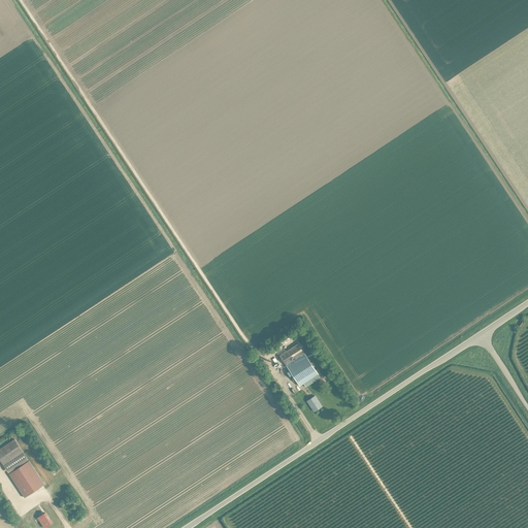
[(297,343),(279,356),(286,365),(304,354),(297,343)]
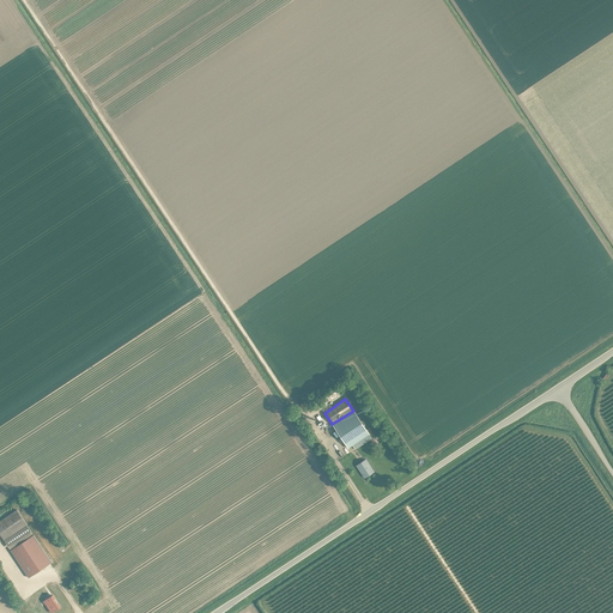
[(353,411),(332,424),(347,448),(352,445),(369,435),(353,411)]
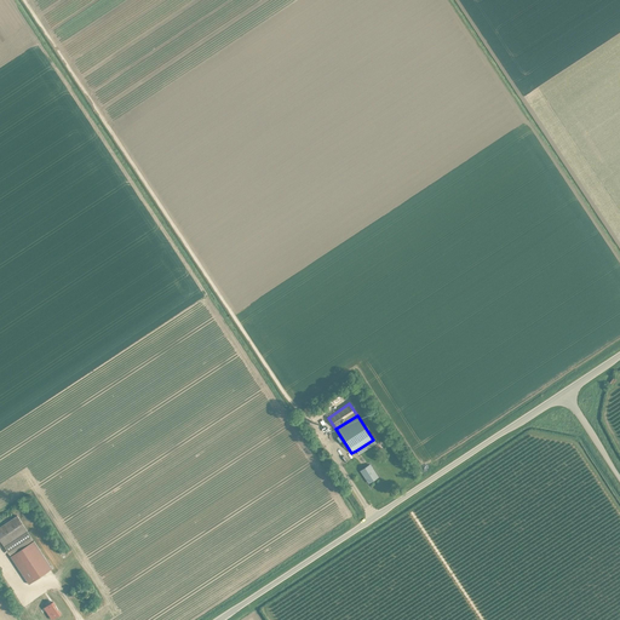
[(356,451),(360,455),(377,445),(373,440),(356,451)]
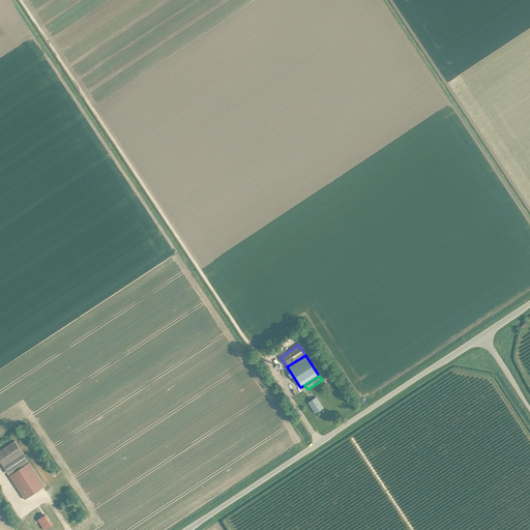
[(315,413),(323,408),(316,398),(307,403),(315,413)]
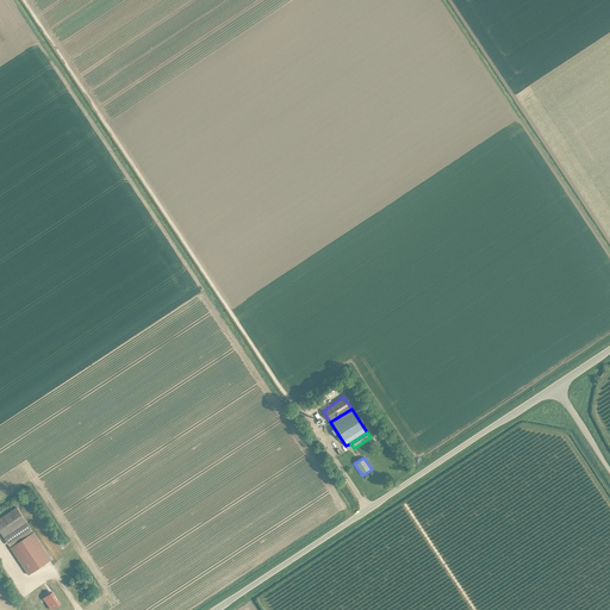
[(0,531),(4,537),(26,523),(17,508),(0,518),(0,531)]
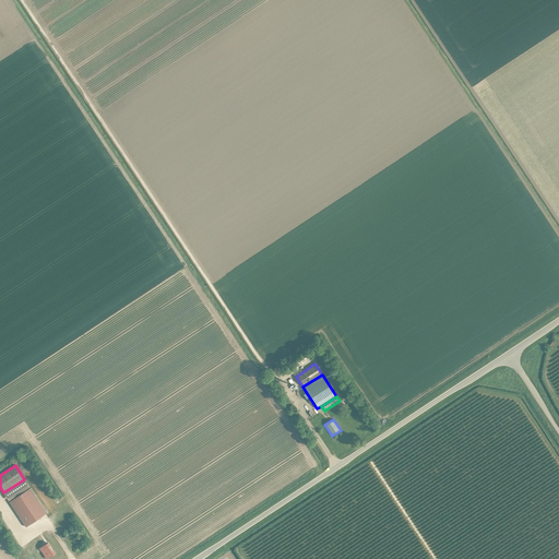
[(24,479),(3,492),(9,500),(30,487),(24,479)]
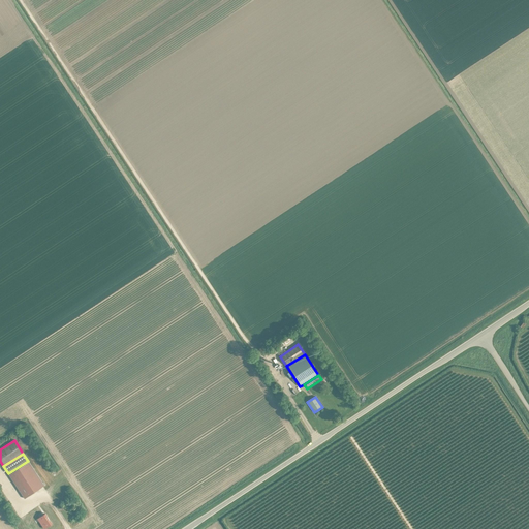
[(44,486),(29,462),(8,475),(25,499),(44,486)]
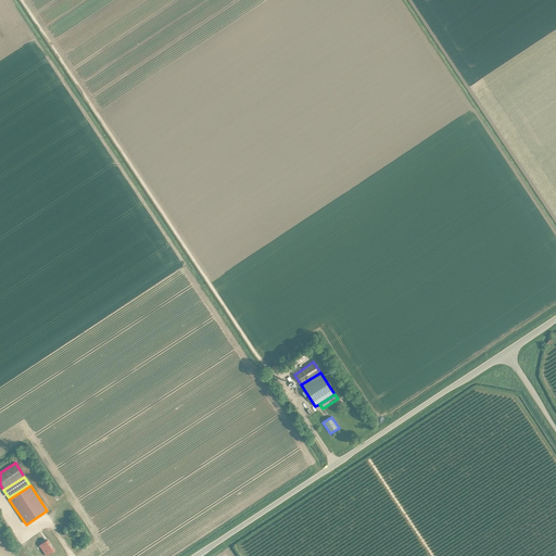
[(47,555),(54,551),(48,540),(39,545),(47,555)]
